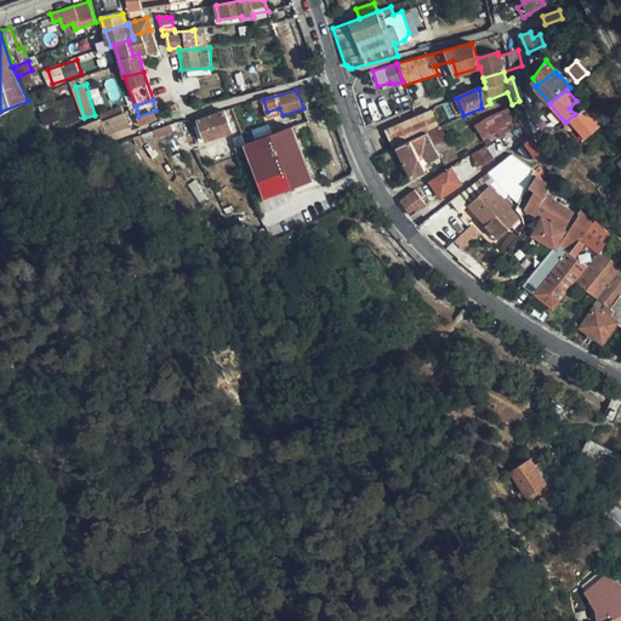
[(512,130),(516,127),(505,108),(476,125),(486,144),(500,137),(512,130)]
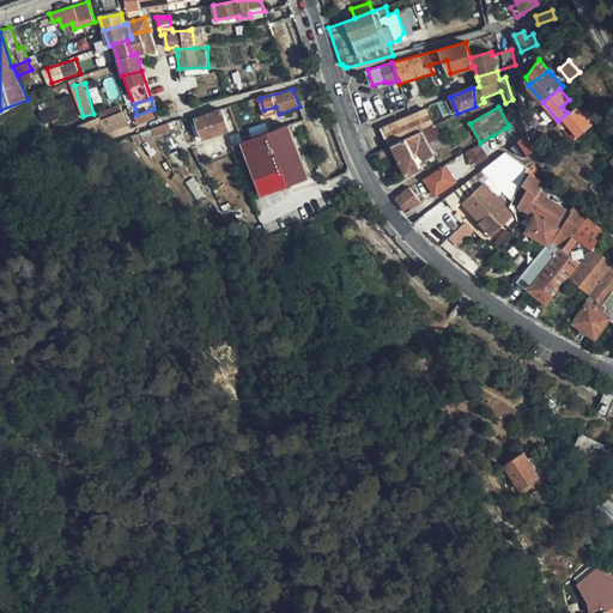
[(229,132),(222,110),(195,119),(204,140),(229,132)]
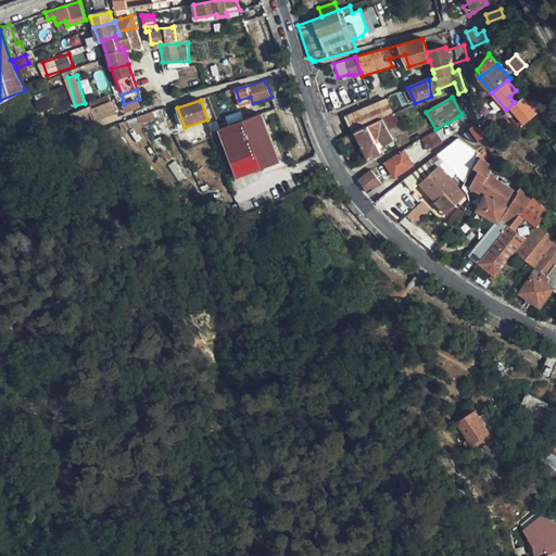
[(345,117),(352,134),(355,131),(368,126),(382,119),(384,118),(392,114),(386,100),(345,117)]
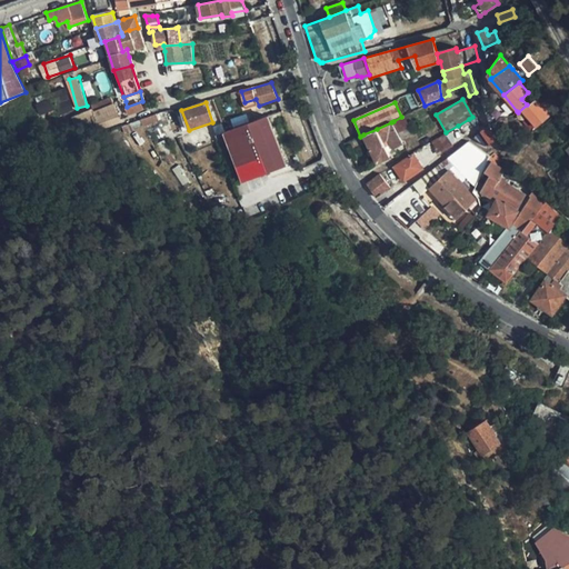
[(546,118),(533,102),(523,110),(536,126),(546,118)]
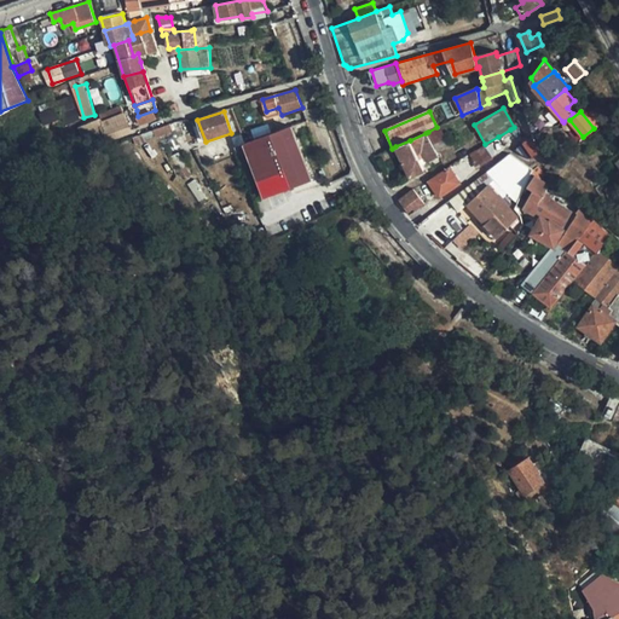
[(131,132),(125,115),(105,121),(104,120),(80,129),(86,148),(94,145),(131,132)]
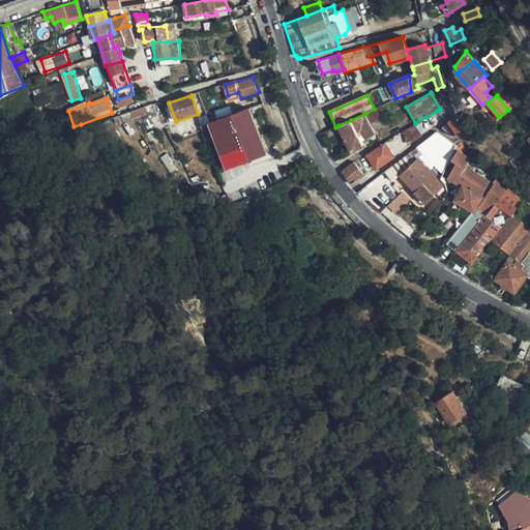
[(529,106),(524,98),(518,105),(523,111),(529,106)]
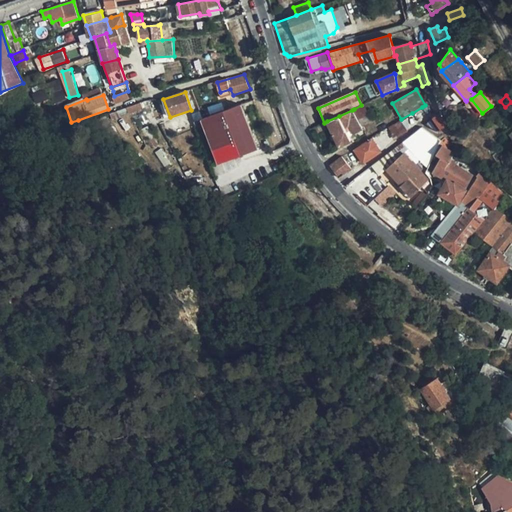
[(153,114),(148,100),(125,109),(130,122),(153,114)]
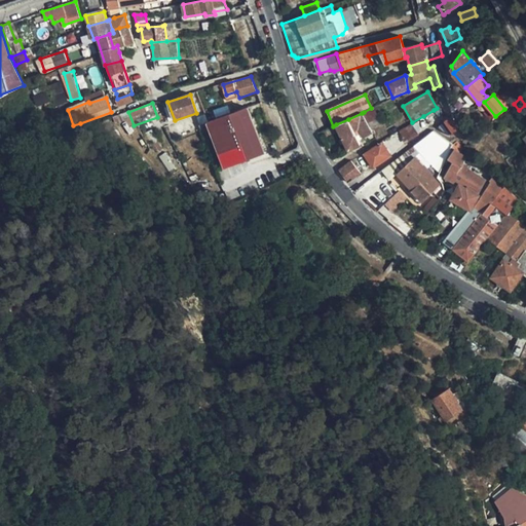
[(214,118),(225,155),(260,145),(248,107),(214,118)]
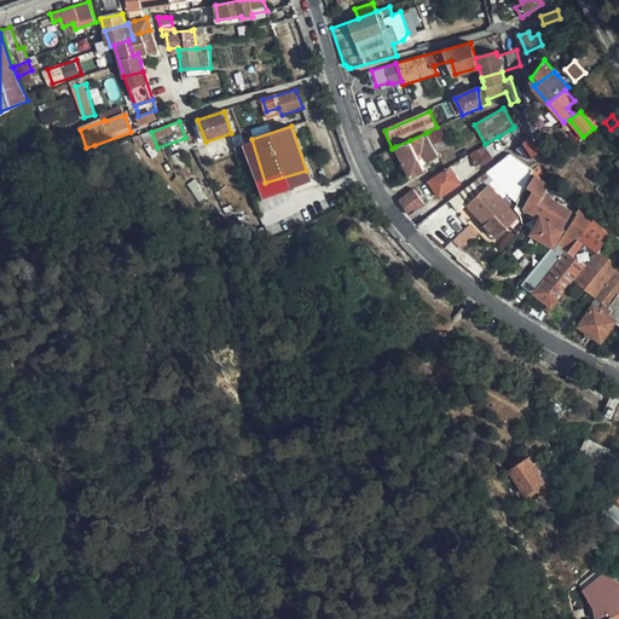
[(428,132),(437,156),(445,146),(437,127),(428,132)]
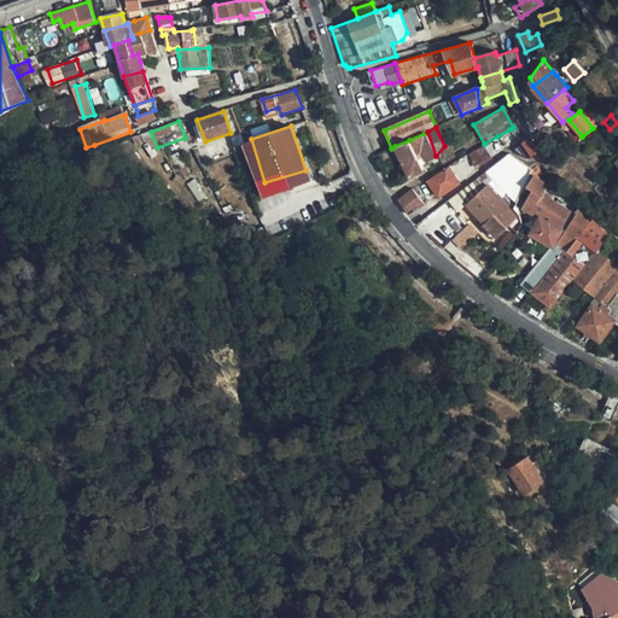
[(514,139),(509,129),(497,136),(501,144),(507,141),(514,139)]
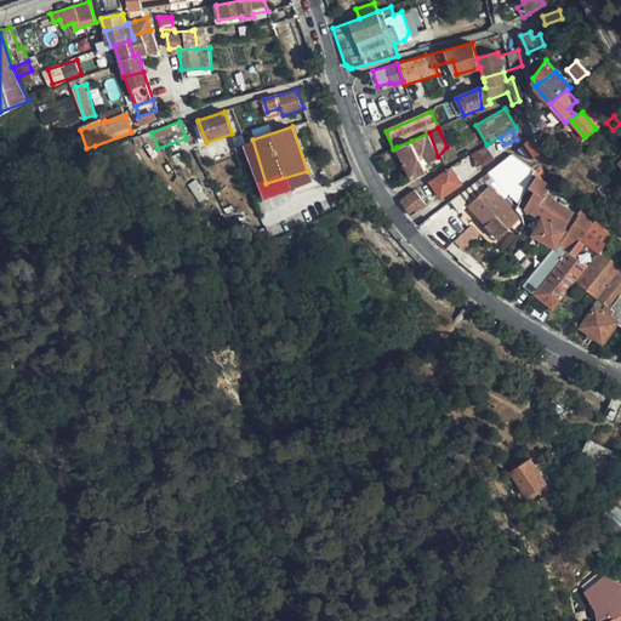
[(438,157),(427,134),(411,141),(423,165),(438,157)]
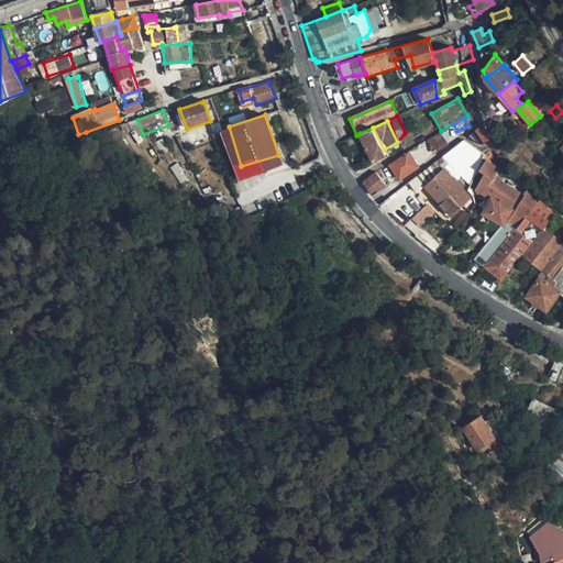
[(493,138),(483,124),(476,129),(485,143),(493,138)]
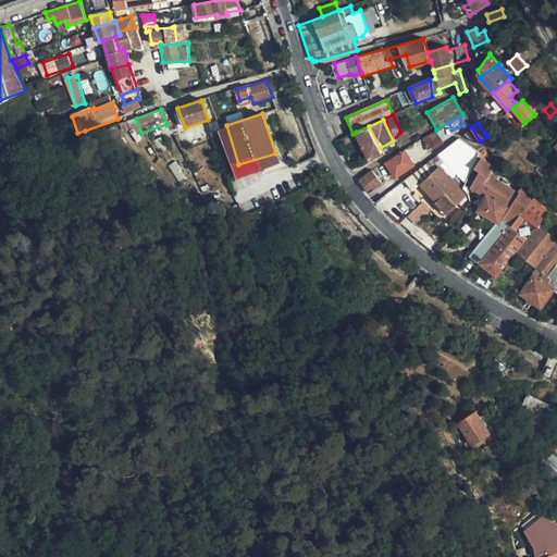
[(356,132),(370,160),(382,152),(380,148),(369,126),(356,132)]
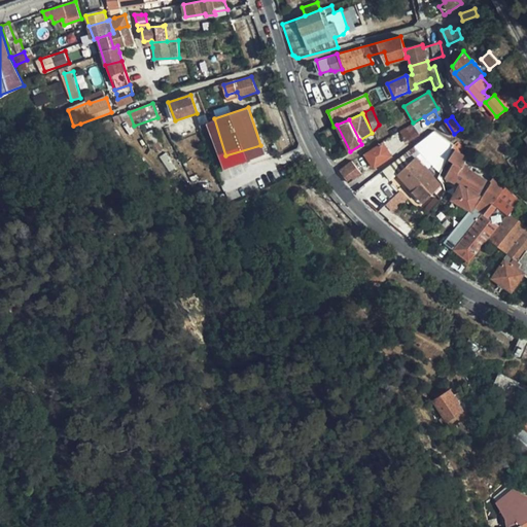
[(406,141),(420,135),(416,124),(401,129),(406,141)]
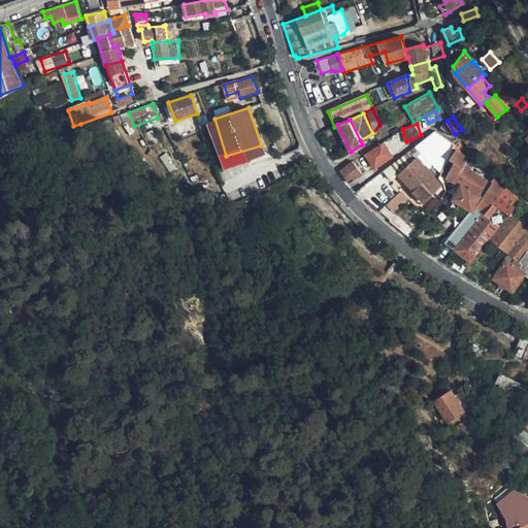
[(434,168),(451,143),(434,132),(390,165),(424,201),(440,186),(418,162),(424,156),(434,168)]
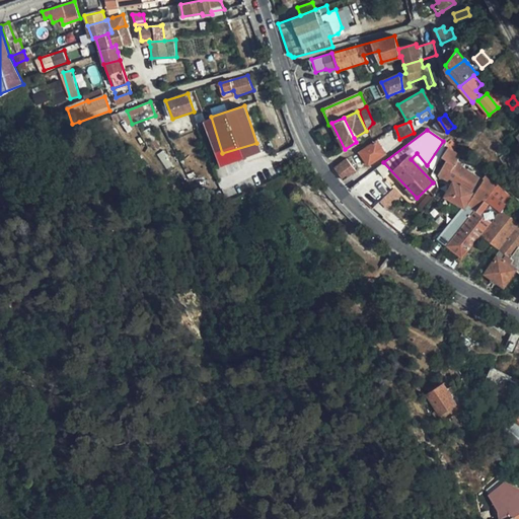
[(385,154),(376,140),(360,151),(368,165),(385,154)]
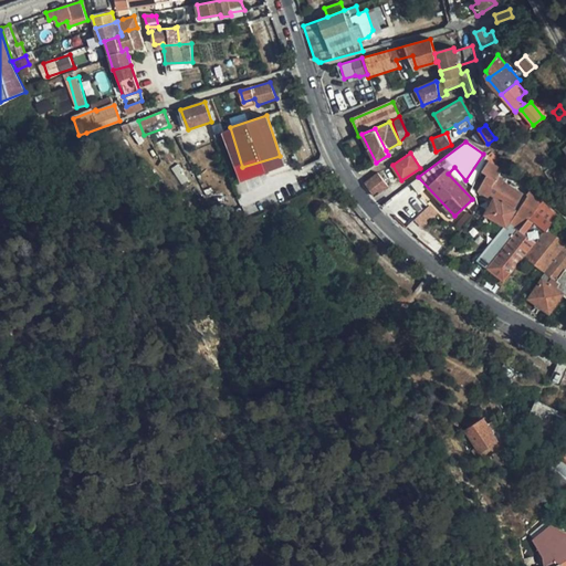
[(505,223),(522,194),(498,179),(502,168),(488,160),(483,170),(488,174),(478,189),(492,199),(485,212),(505,223)]
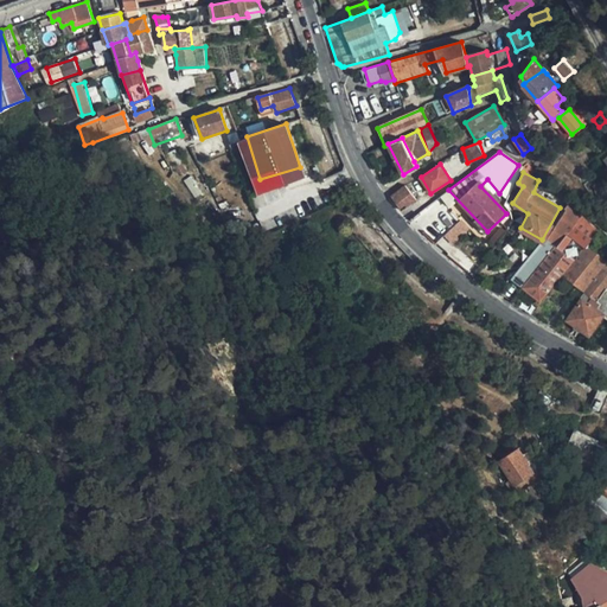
[(402,187),(391,196),(401,209),(416,198),(407,185),(402,187)]
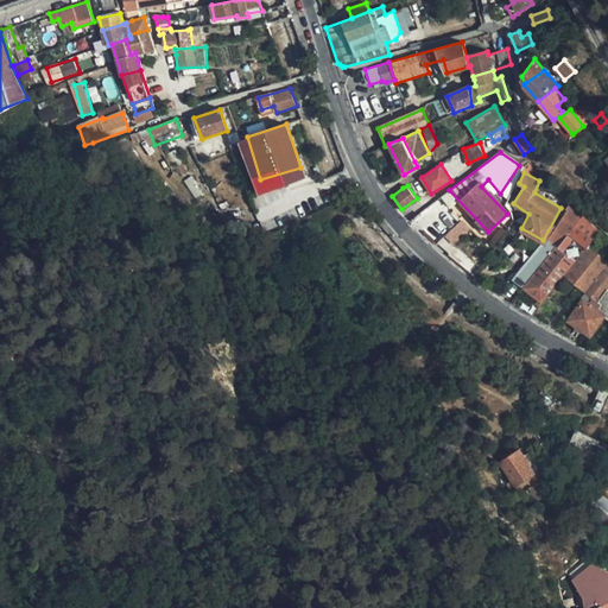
[(600,232),(571,204),(568,209),(572,213),(567,220),(563,217),(548,239),(557,246),(575,261),(588,246),(600,232)]
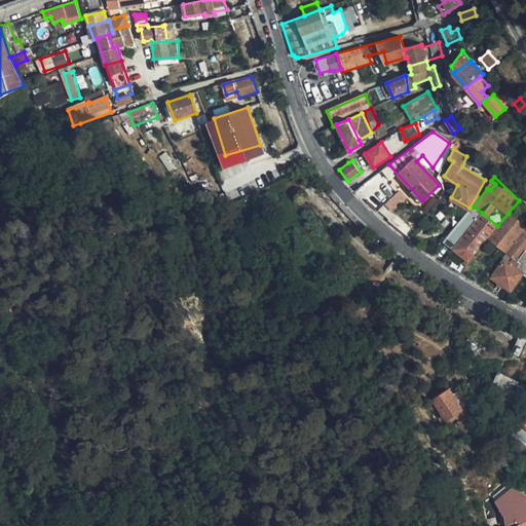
[(495,184),(491,181),(487,188),(490,190),(495,184)]
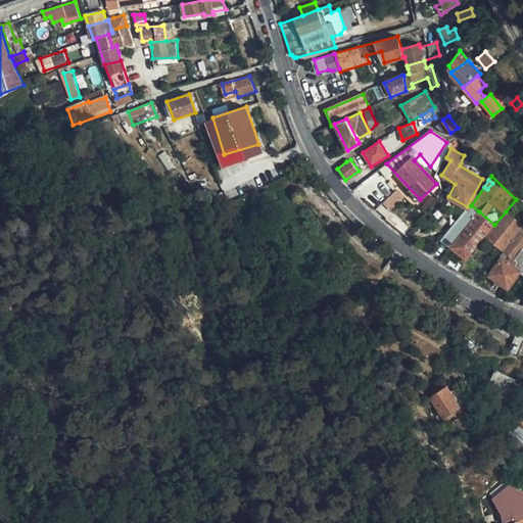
[(232,204),(227,196),(215,202),(220,211),(232,204)]
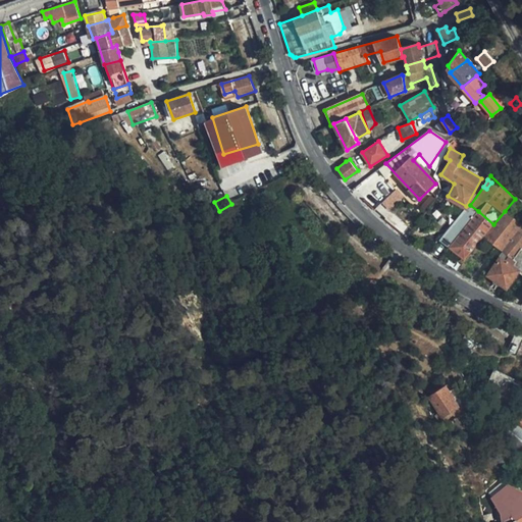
[(478,211),(470,205),(445,239),(451,244),(461,229),(463,230),(478,211)]
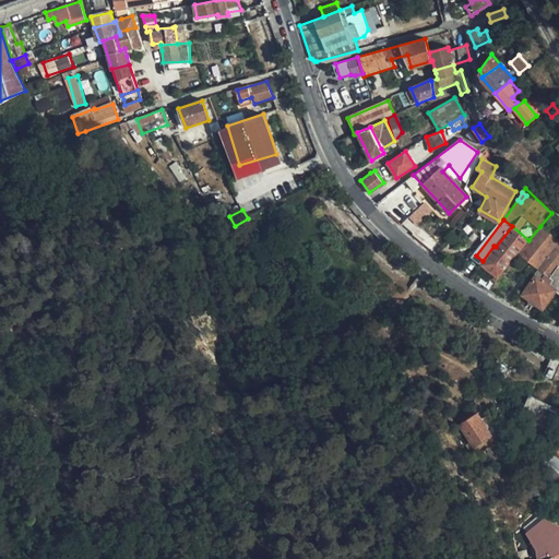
[(476,269),(492,284),(519,252),(528,240),(512,226),(496,247),(494,246),(483,261),(476,269)]
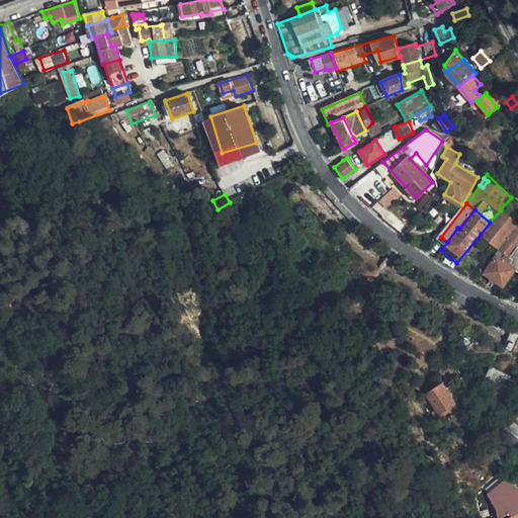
[(497,248),(517,223),(501,209),(490,223),(481,234),(497,248)]
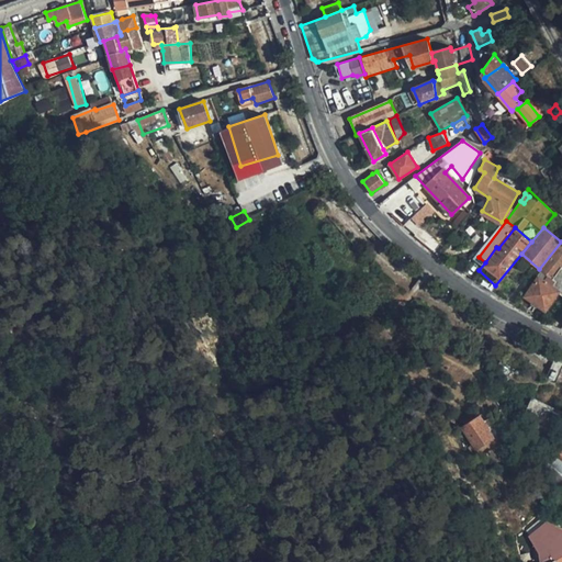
[(561,243),(561,242),(539,269),(547,274),(543,280),(537,276),(524,295),(544,310),(558,291),(561,294),(561,267),(561,265),(561,243)]
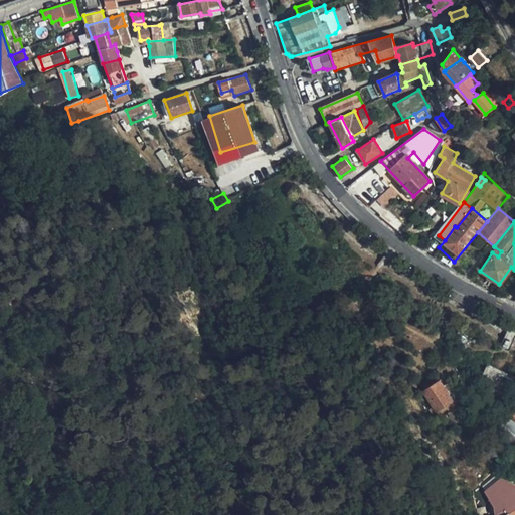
[(494,246),(491,251),(492,252),(498,256),(501,251),(494,246)]
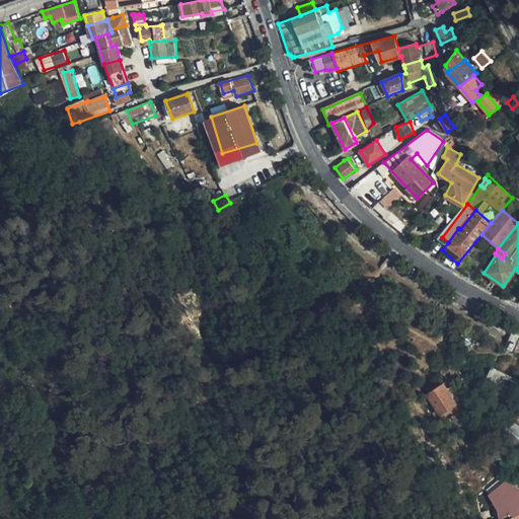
[(436,257),(454,269),(457,264),(442,249),(436,257)]
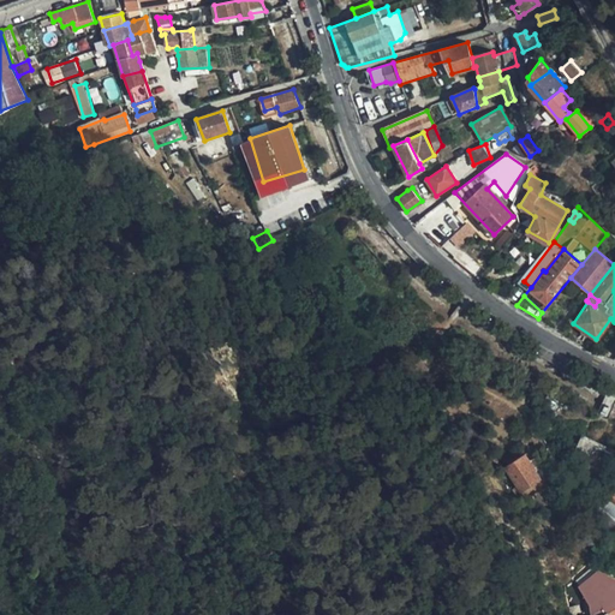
[(402,370),(398,360),(387,363),(388,374),(402,370)]
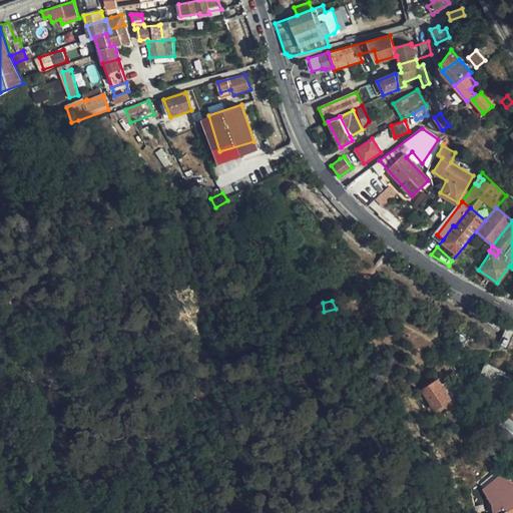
[(450,399),(437,379),(422,390),(436,410),(450,399)]
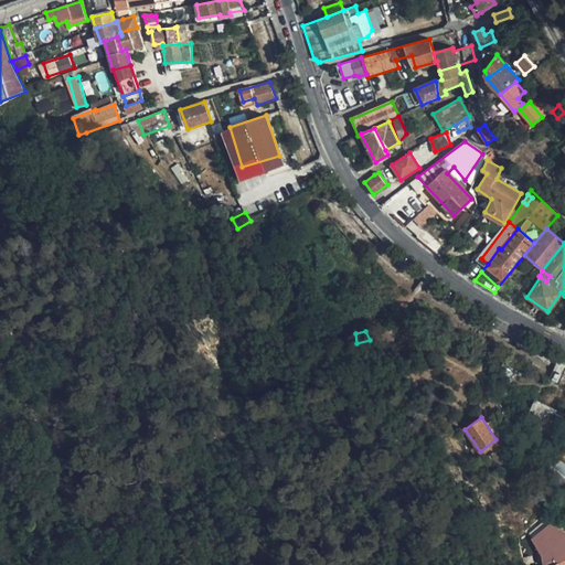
[(548,473),(564,487),(564,460),(562,458),(548,473)]
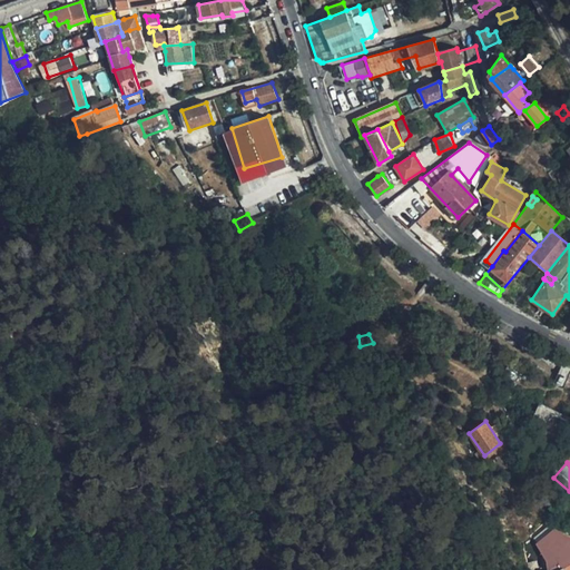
[(569,500),(551,481),(546,485),(569,510),(569,500)]
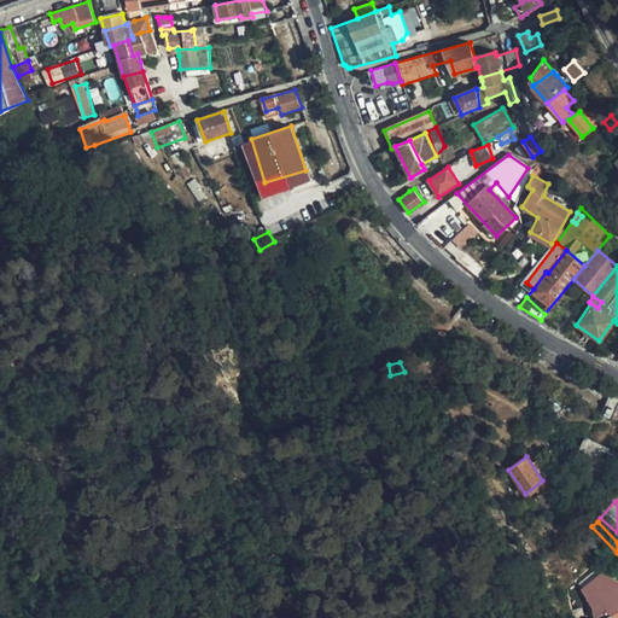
[(617,617),(617,584),(600,576),(582,594),(593,616),(592,617),(617,617)]
